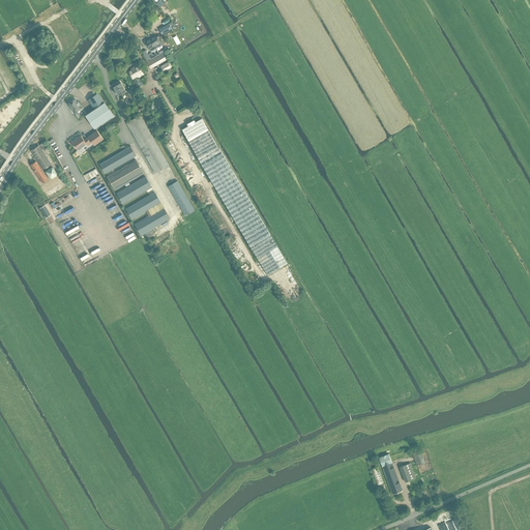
[(169,24),(159,29),(163,35),(172,30),(171,27),(169,24)]
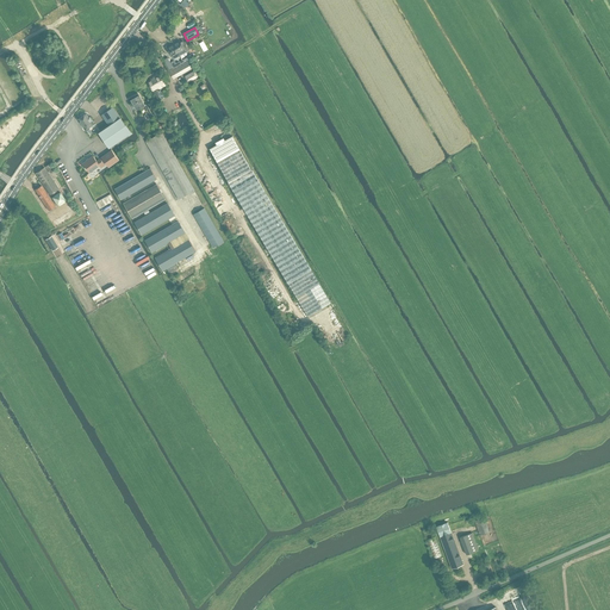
[(180,41),(173,44),(179,53),(180,56),(186,53),(188,50),(184,42),(181,43),(180,41)]
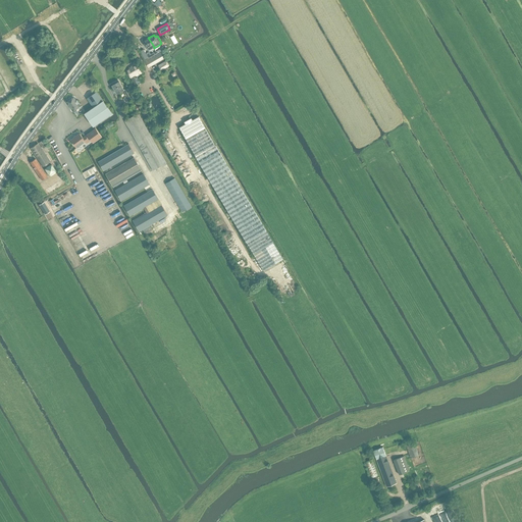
[(148,38),(143,41),(147,48),(149,51),(154,48),(153,45),(148,38)]
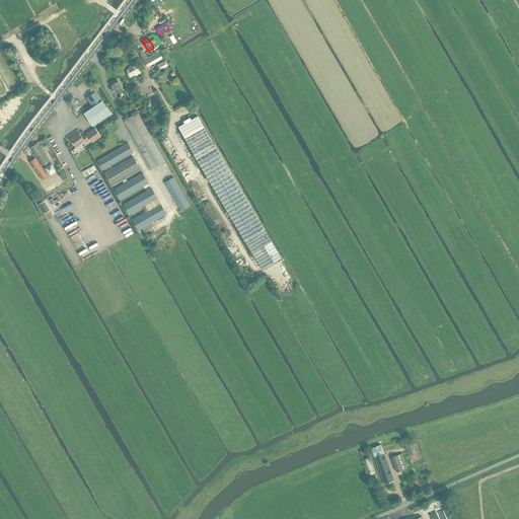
[(147,58),(143,60),(148,68),(165,57),(161,50),(153,55),(152,53),(150,54),(148,52),(145,54),(146,56),(147,57),(147,58)]
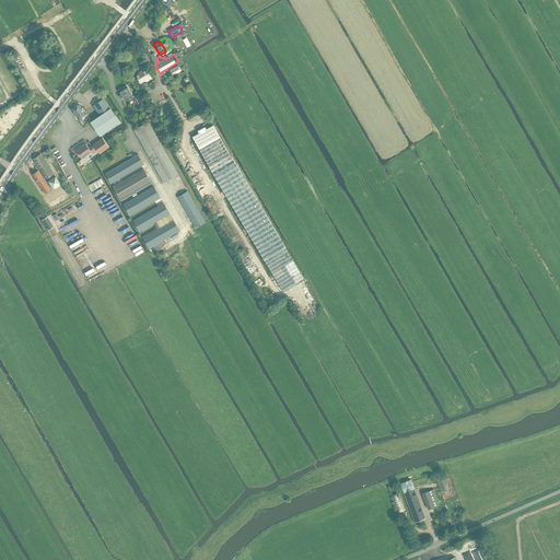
[(178,65),(170,70),(173,76),(182,70),(178,65)]
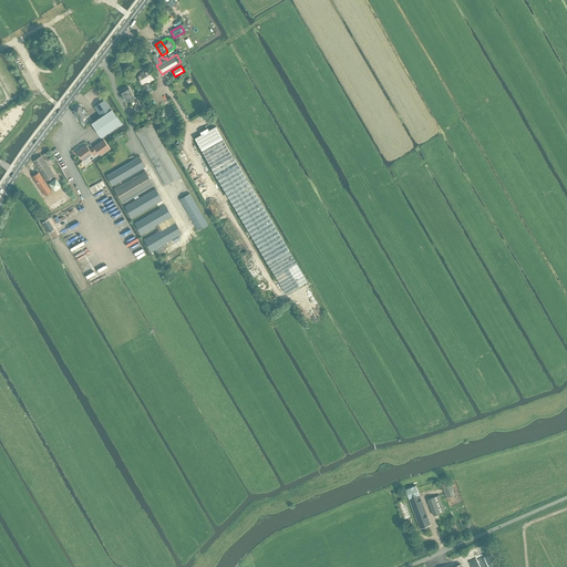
[(144,73),(137,76),(142,84),(147,81),(148,82),(153,80),(152,79),(153,78),(152,75),(148,71),(148,70),(143,72),(144,73)]
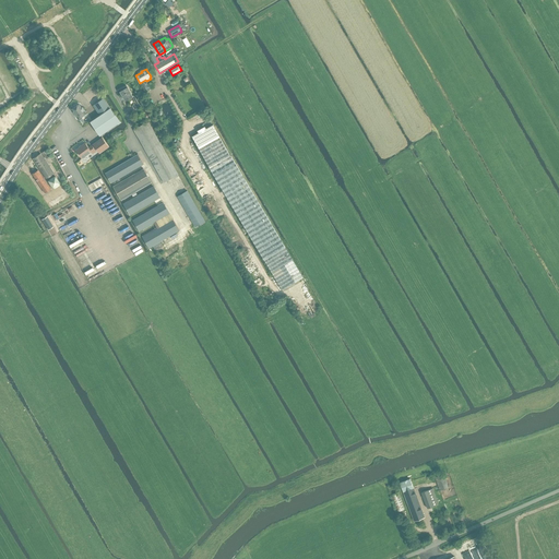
[(123,90),(120,92),(125,100),(131,97),(134,105),(132,106),(134,110),(140,107),(133,95),(132,96),(128,87),(127,86),(123,88),(123,90)]
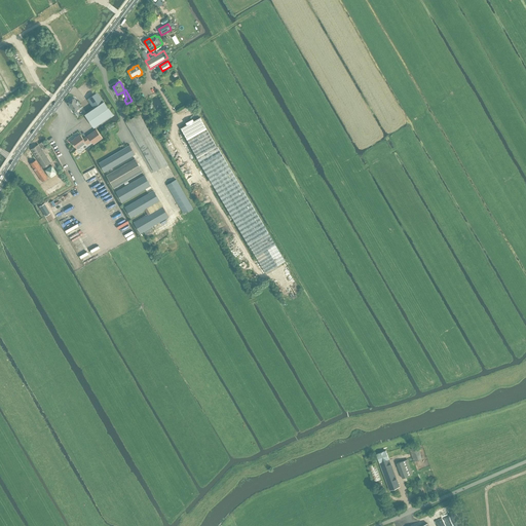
[(104,102),(98,92),(87,100),(95,109),(104,102)]
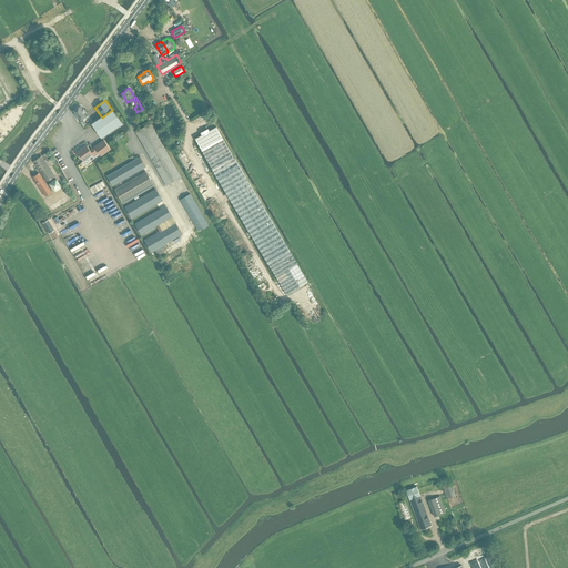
[(84,119),(89,115),(84,109),(83,110),(80,105),(72,111),(80,122),(84,118),(84,119)]
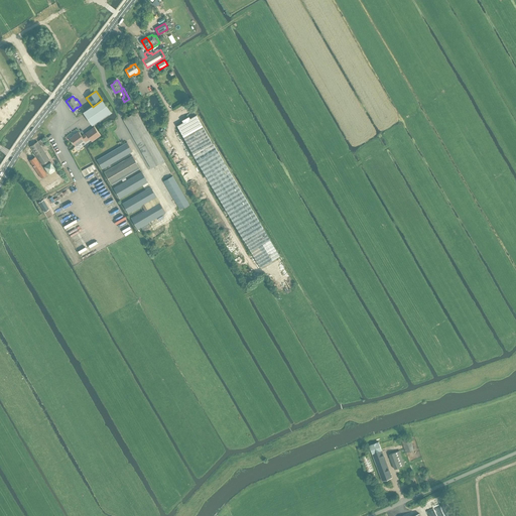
[(102,100),(93,107),(84,113),(93,125),(111,112),(107,106),(106,106),(102,100)]
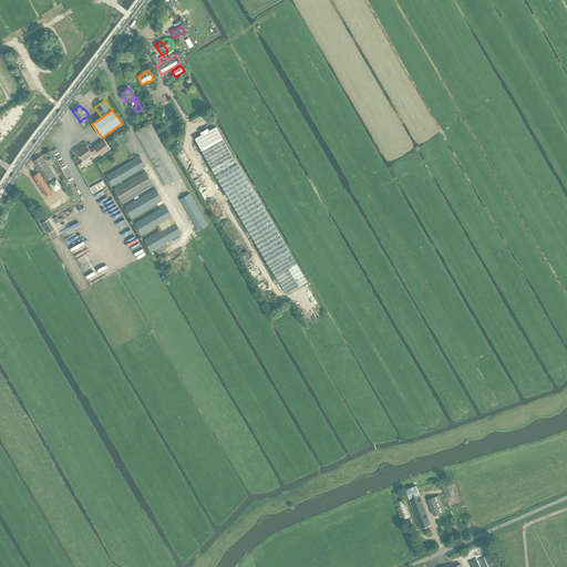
[(166,185),(181,177),(150,123),(135,131),(166,185)]
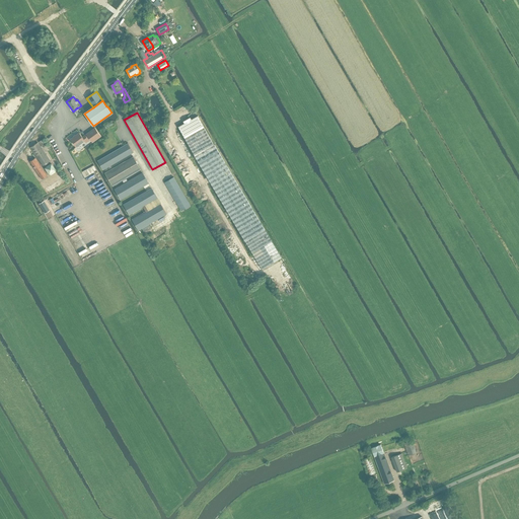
[(263,270),(282,257),(198,117),(179,128),(263,270)]
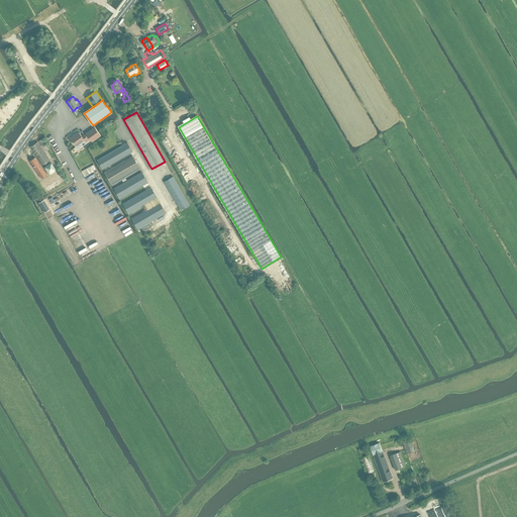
[(92,142),(101,135),(94,127),(86,133),(92,142)]
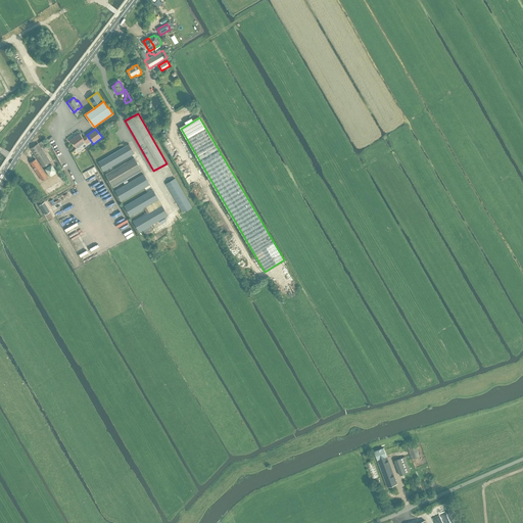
[(83,138),(80,134),(70,140),(73,143),(73,144),(74,145),(77,148),(85,142),(87,144),(90,142),(86,136),(83,138)]
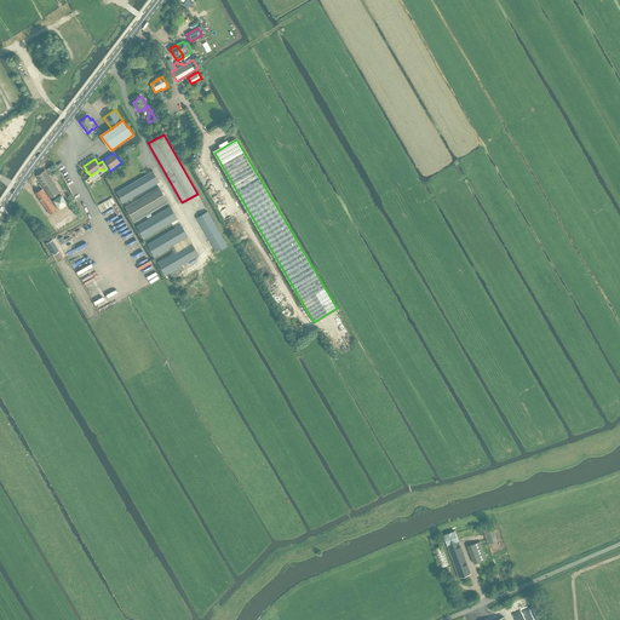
[(124,204),(159,182),(153,171),(116,193),(124,204)]
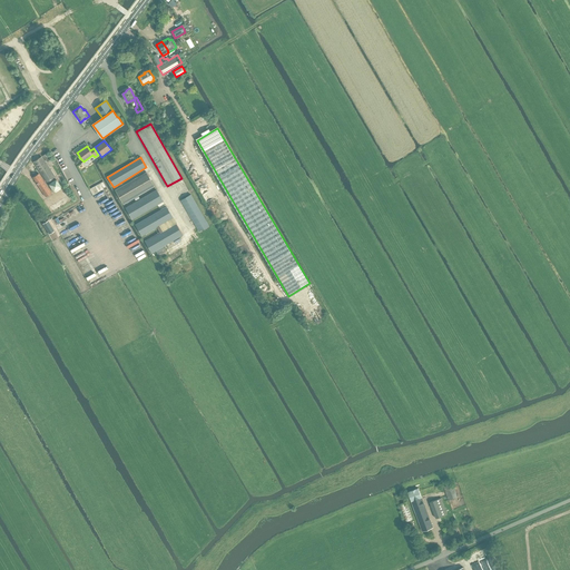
[(147,172),(116,190),(124,204),(155,186),(147,172)]
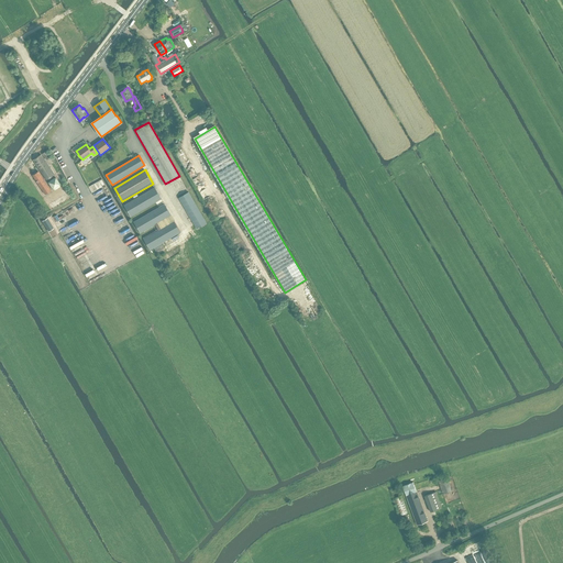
[(46,173),(36,178),(50,200),(58,195),(46,173)]
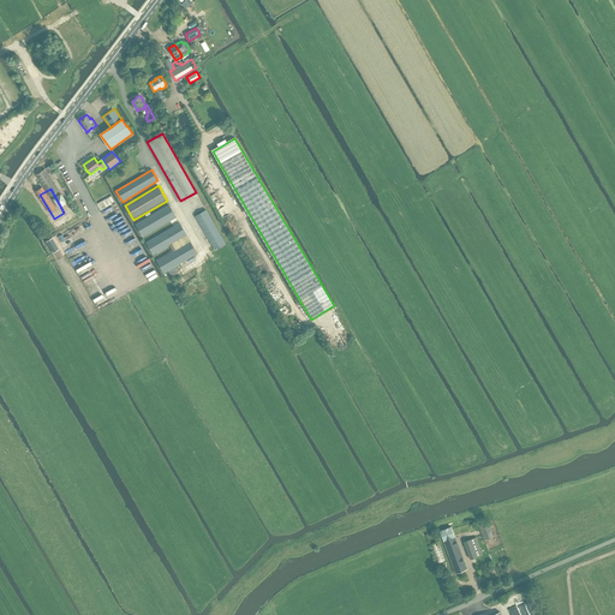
[(112,204),(112,203),(114,202),(112,196),(96,204),(101,212),(112,204)]
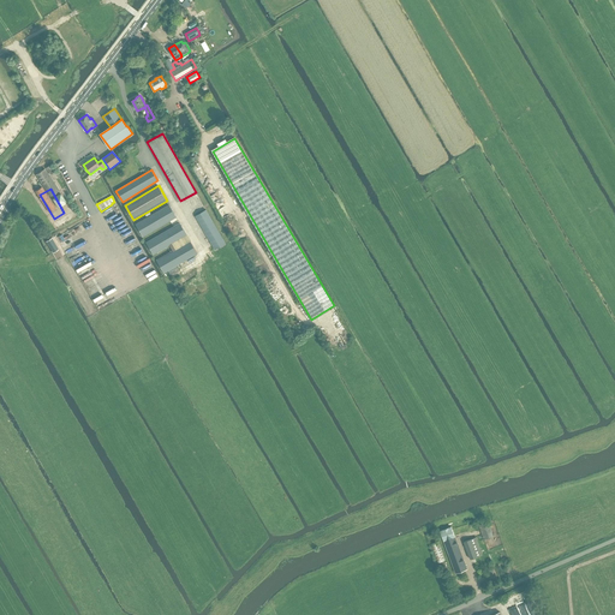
[(139,221),(136,224),(143,237),(177,218),(168,204),(139,221)]
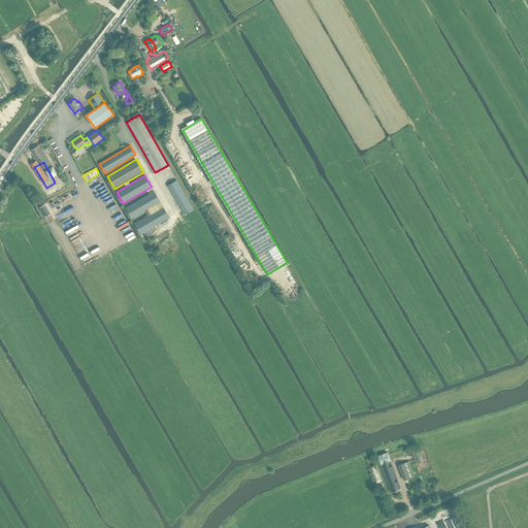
[(185,215),(194,209),(177,180),(168,186),(185,215)]
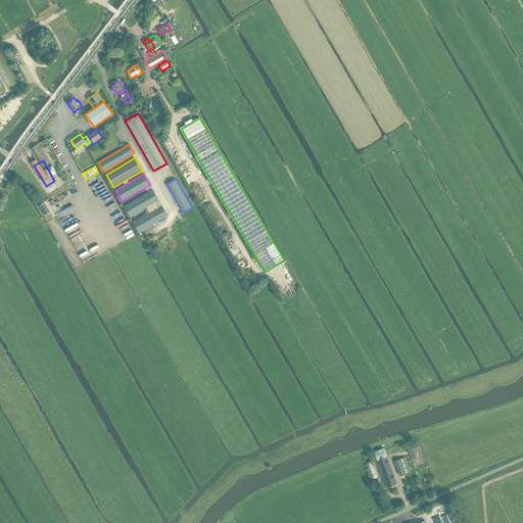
[(68,188),(49,199),(55,209),(75,199),(68,188)]
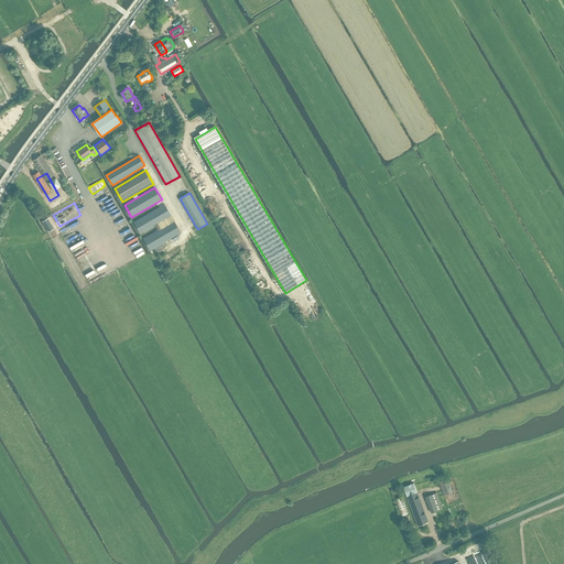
[(164,205),(133,223),(141,235),(156,226),(159,230),(143,239),(147,245),(151,251),(181,234),(164,205)]
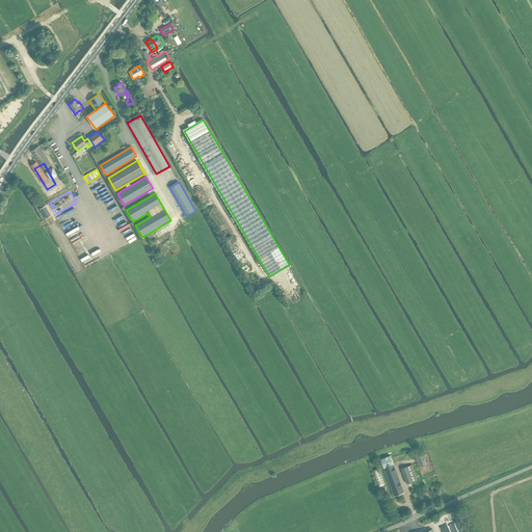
[(45,206),(40,209),(45,218),(50,215),(45,206)]
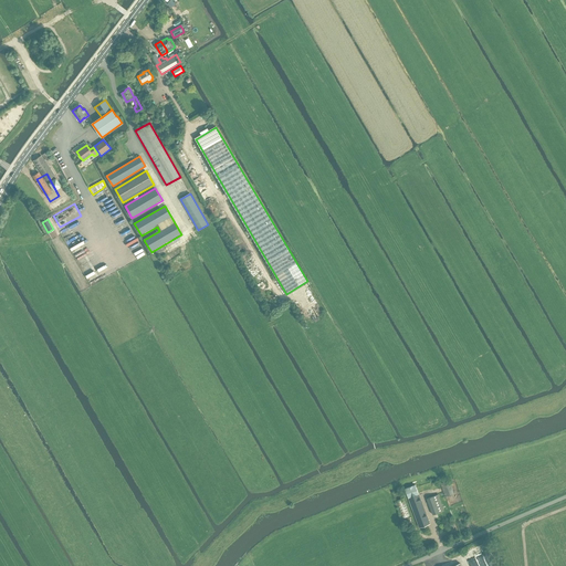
[(446,496),(453,493),(449,481),(441,484),(446,496)]
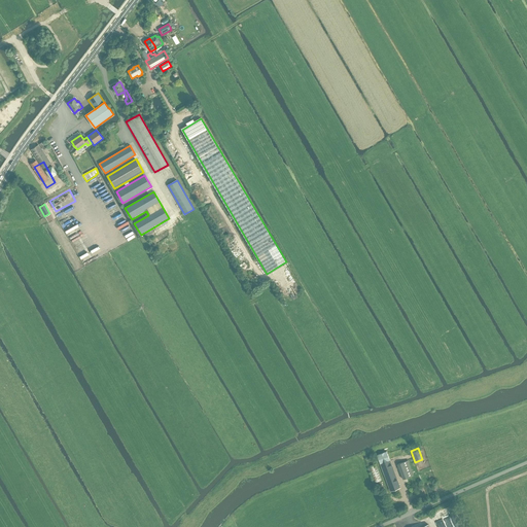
[(390,491),(399,488),(387,452),(378,455),(390,491)]
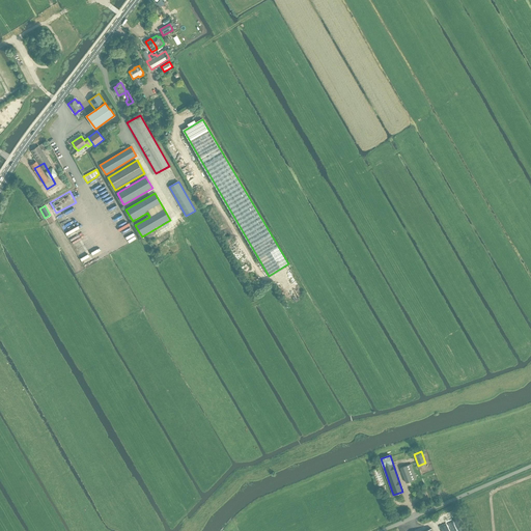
[(411,464),(400,468),(402,473),(413,470),(411,464)]
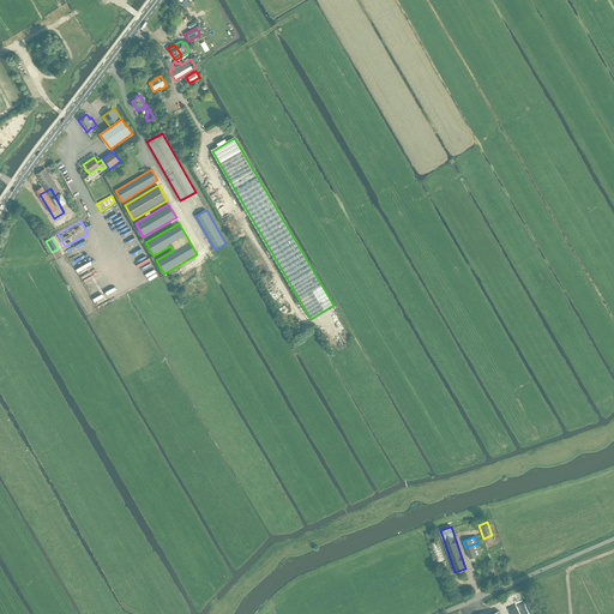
[(438,540),(429,543),(437,563),(445,559),(438,540)]
